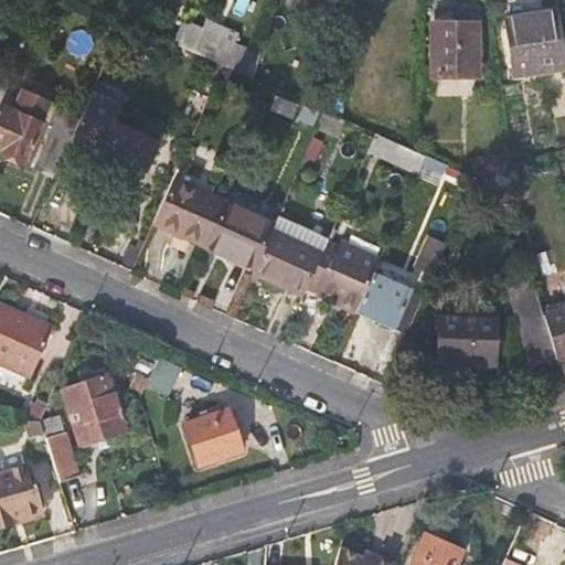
[(511,10),(516,76),(562,72),(556,6),(511,10)]
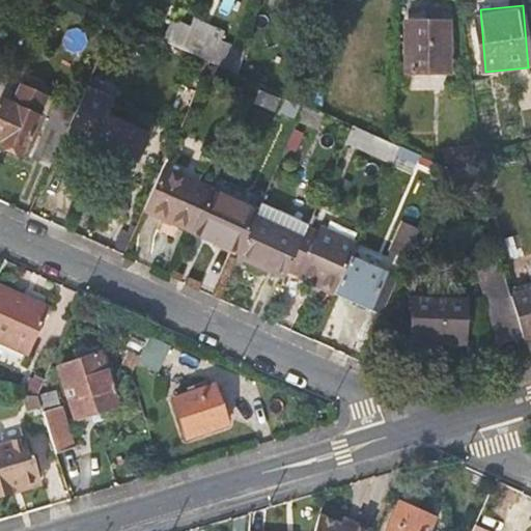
[(192,28),(173,20),(164,40),(212,61),(238,74),(247,52),(221,39),(225,32),(196,20),(192,28)]
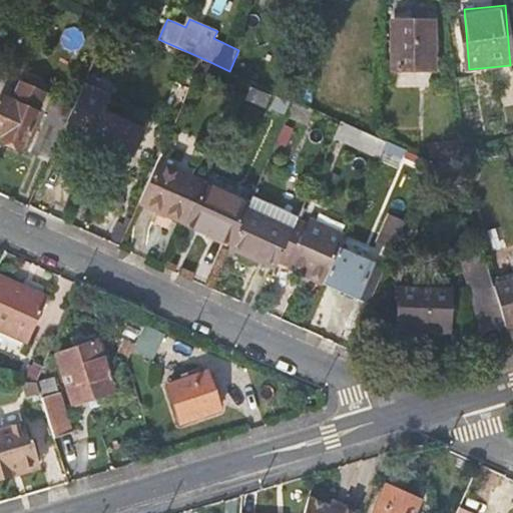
[(432,20),(395,20),(395,68),(433,67),(432,20)]
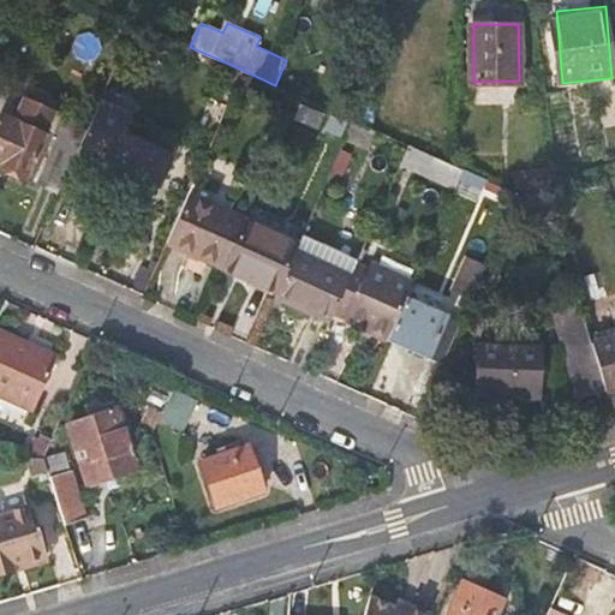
[(55,113),(27,99),(16,121),(4,115),(0,123),(0,159),(5,162),(3,167),(25,178),(52,120),(55,113)]
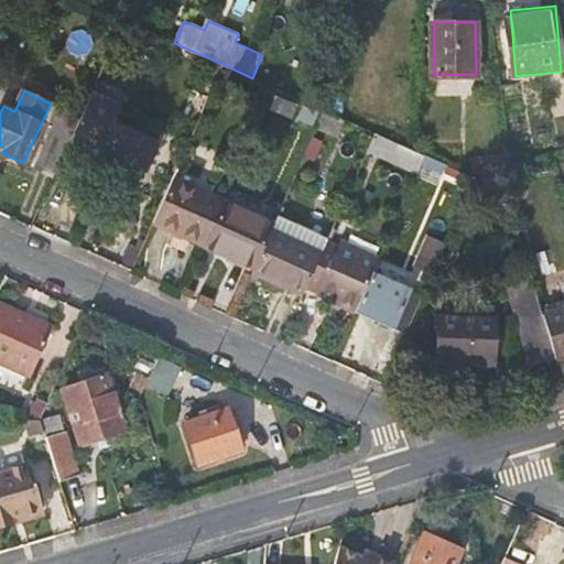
[(120,102),(93,90),(75,131),(72,139),(100,152),(141,171),(144,173),(158,141),(114,120),(120,102)]
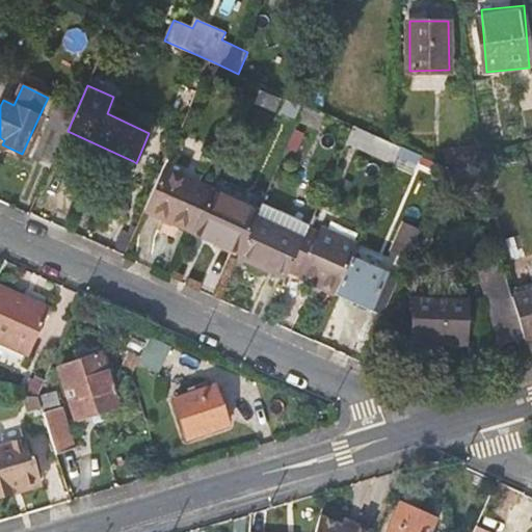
[(322,128),(328,113),(323,111),(308,104),(300,120),(322,128)]
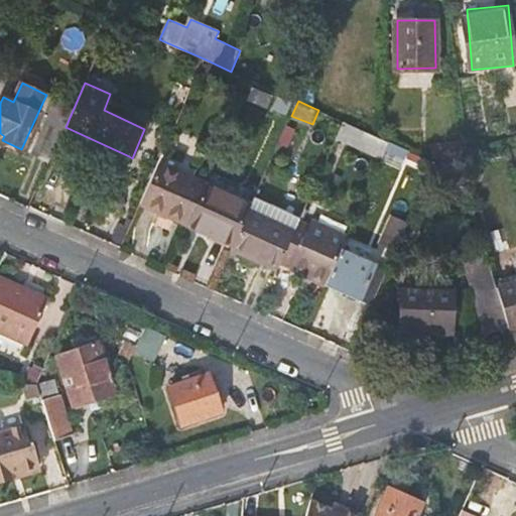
[(30,152),(49,161),(66,127),(69,120),(50,111),(30,152)]
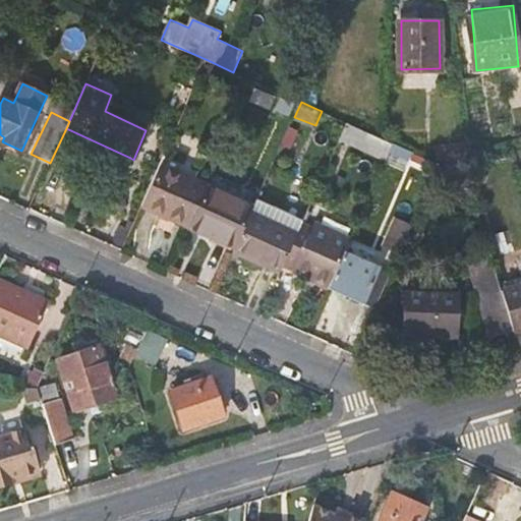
[(392,142),(346,123),(339,139),(385,160),(392,142)]
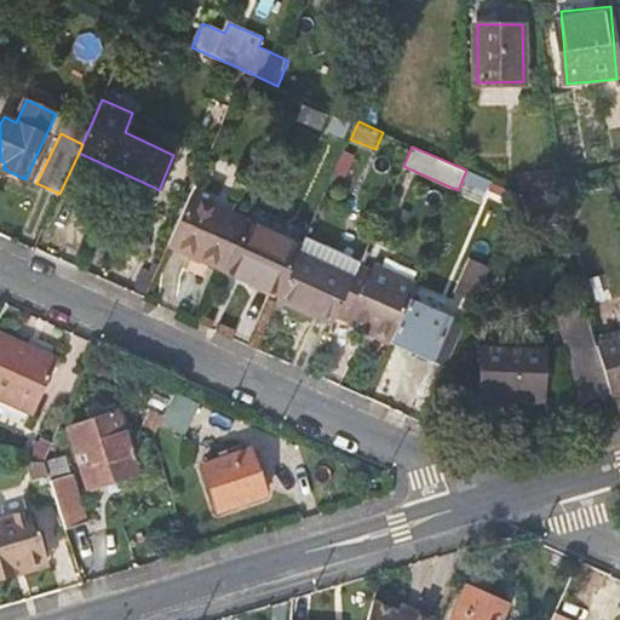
[(155,188),(110,167),(101,183),(102,190),(144,210),(155,188)]
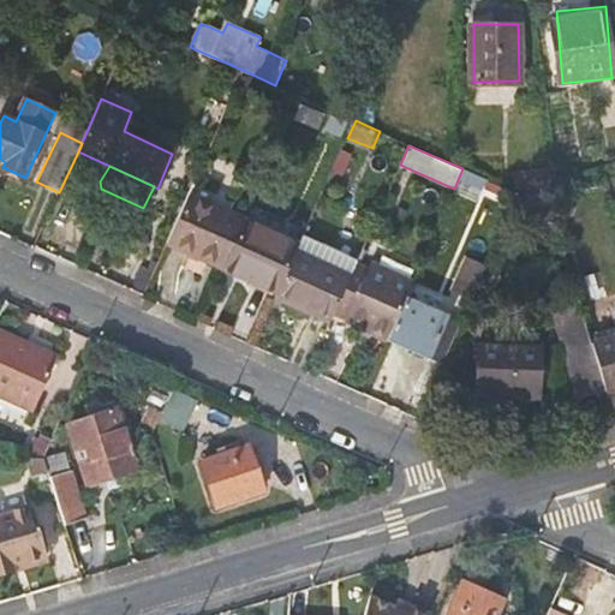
[(557,181),(555,166),(512,171),(515,190),(537,187),(537,185),(557,181)]
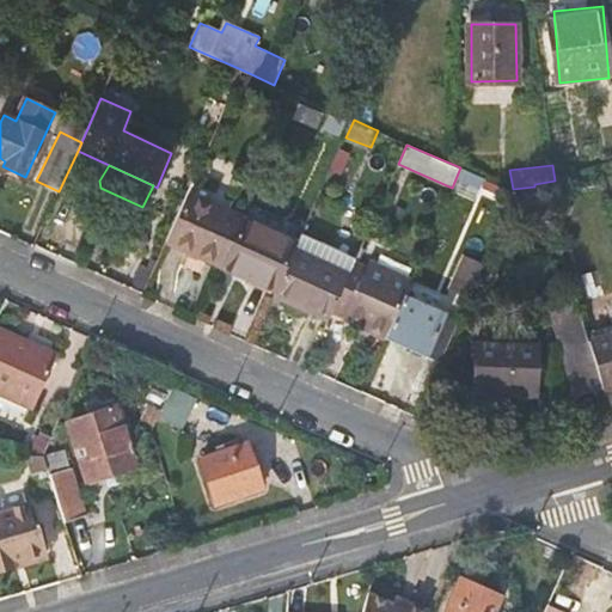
[(461,167),(452,190),(475,201),(484,179),(461,167)]
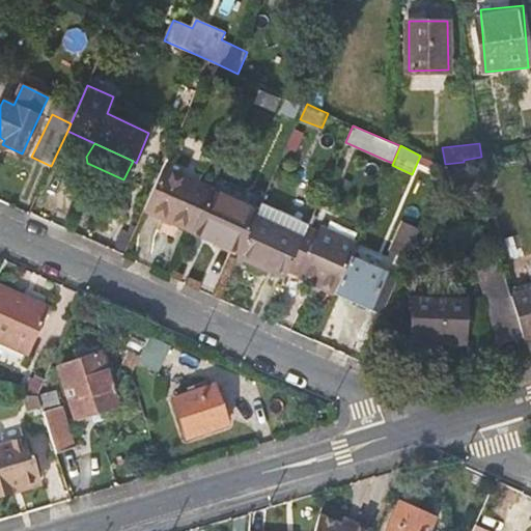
[(437,191),(477,178),(472,160),(464,162),(448,166),(437,191)]
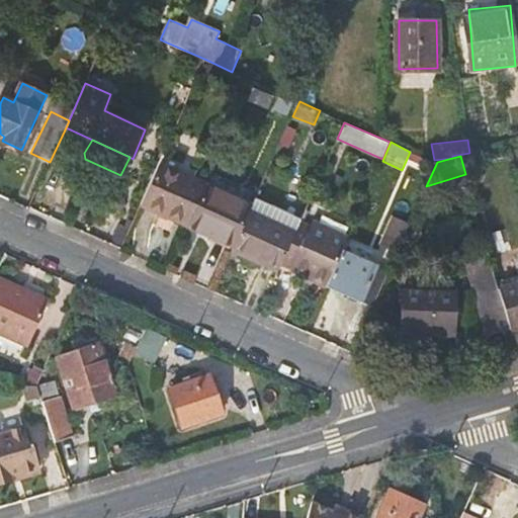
[(142,204),(187,226),(206,184),(160,163),(142,204)]
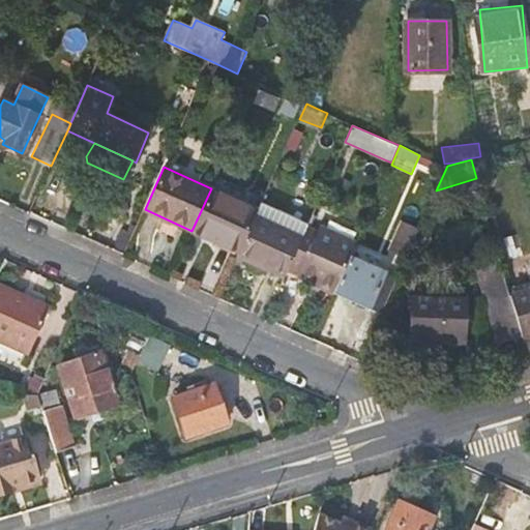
[(192,231),(239,252),(259,209),(211,188),(192,231)]
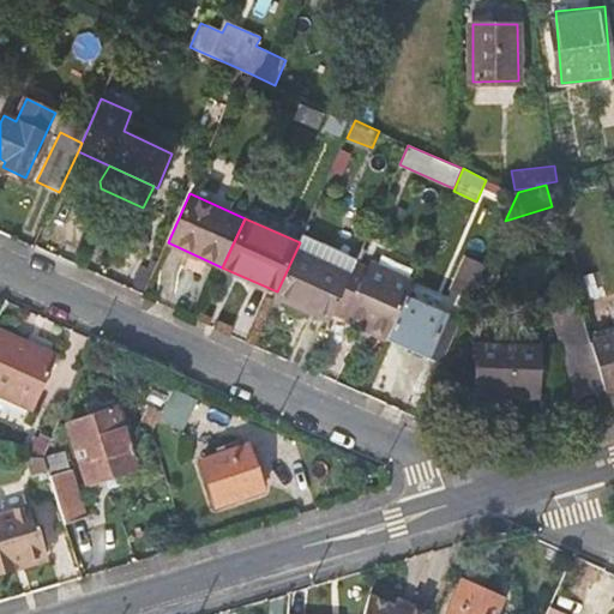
[(311,313),(330,321),(363,246),(309,221),(300,242),(277,292),(313,307),(311,313)]
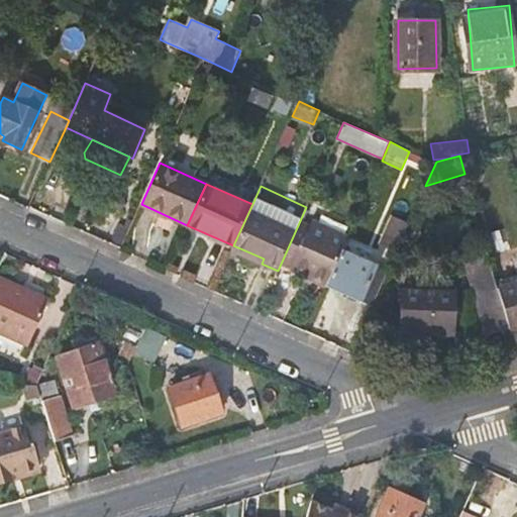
[(293,270),(327,285),(342,248),(348,237),(314,221),(293,270)]
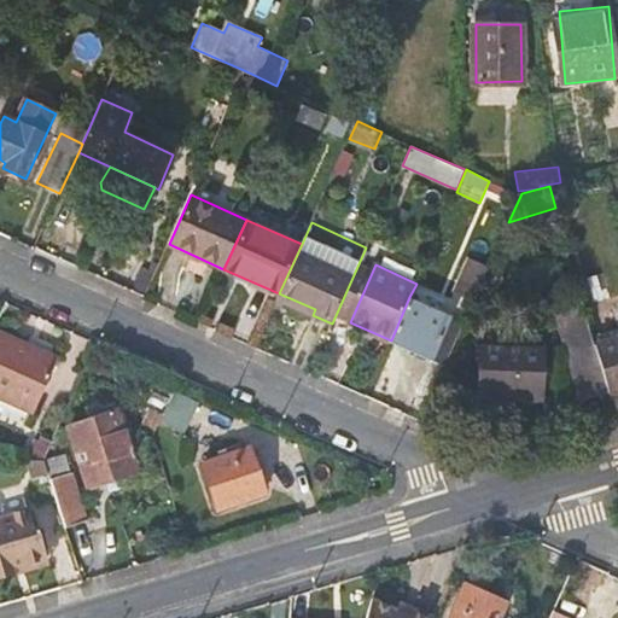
[(455,298),(471,305),(485,275),(468,268),(455,298)]
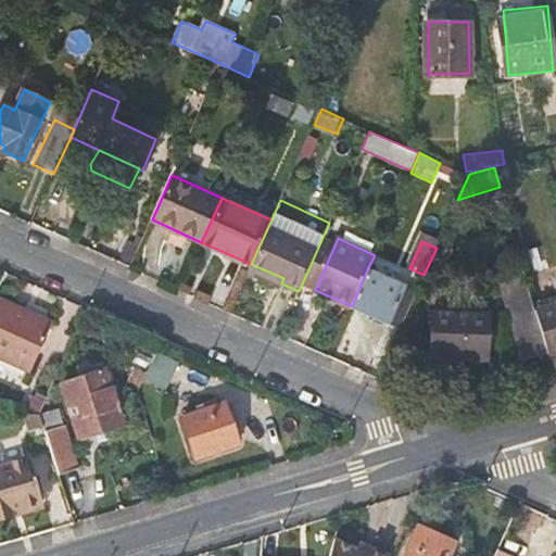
[(368,267),(352,306),(389,324),(405,285),(368,267)]
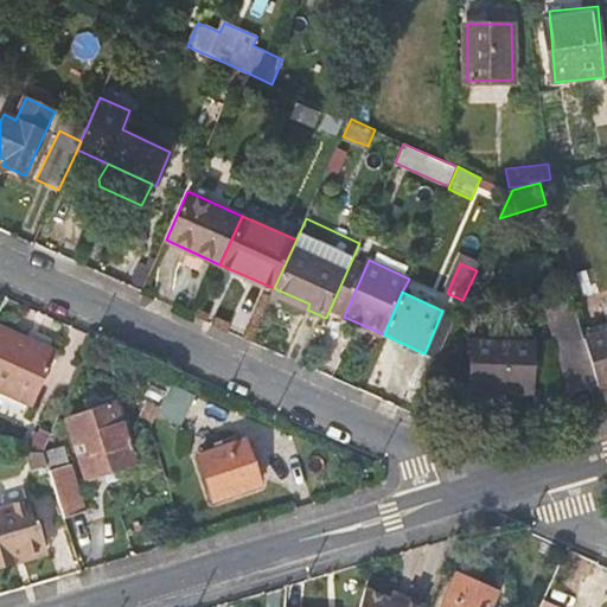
[(576,393),(599,385),(585,338),(573,294),(549,301),(576,393)]
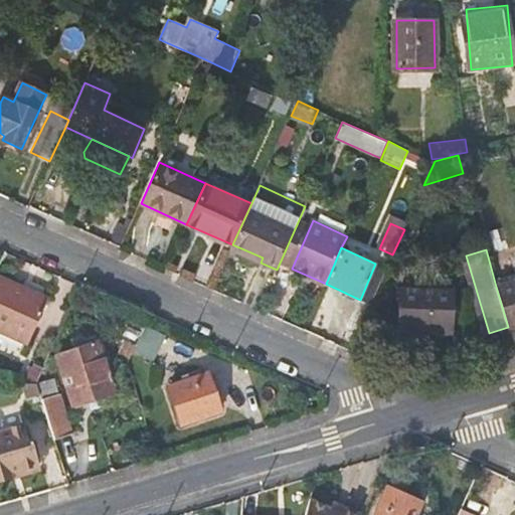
[(30,293),(0,279),(0,330),(28,344),(51,296),(32,288),(30,293)]
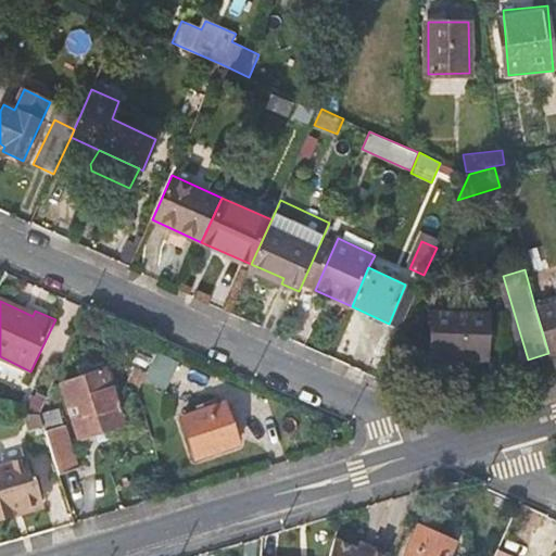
[(548,353),(555,350),(555,303),(535,310),(548,353)]
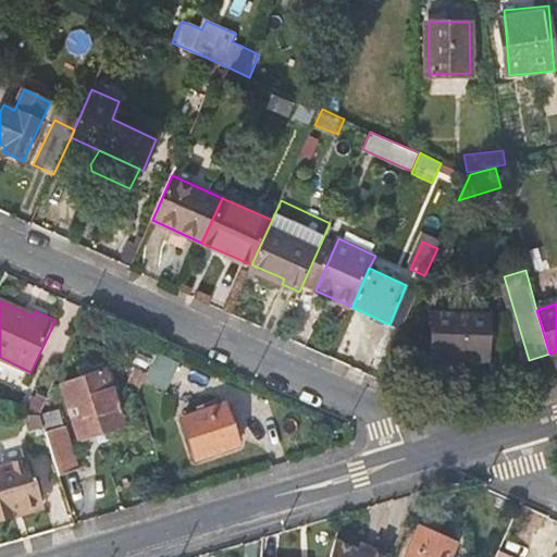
[(432,360),(490,361),(491,314),(433,312),(432,360)]
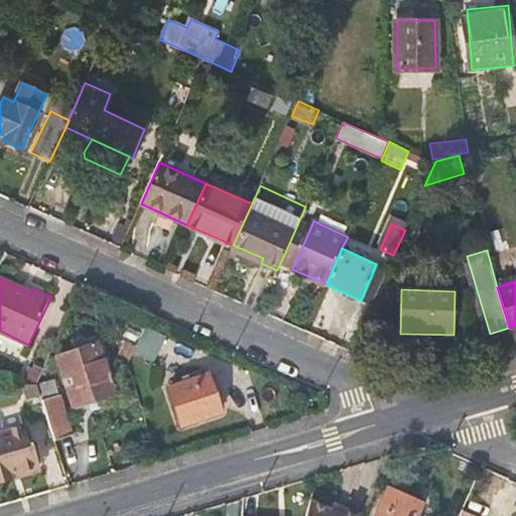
[(166,337),(147,328),(137,350),(156,359),(166,337)]
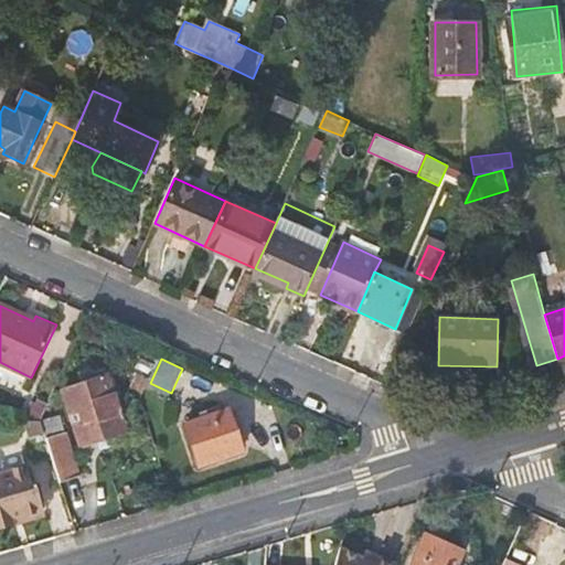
[(78,386),(105,377),(102,368),(89,371),(88,368),(73,372),(78,386)]
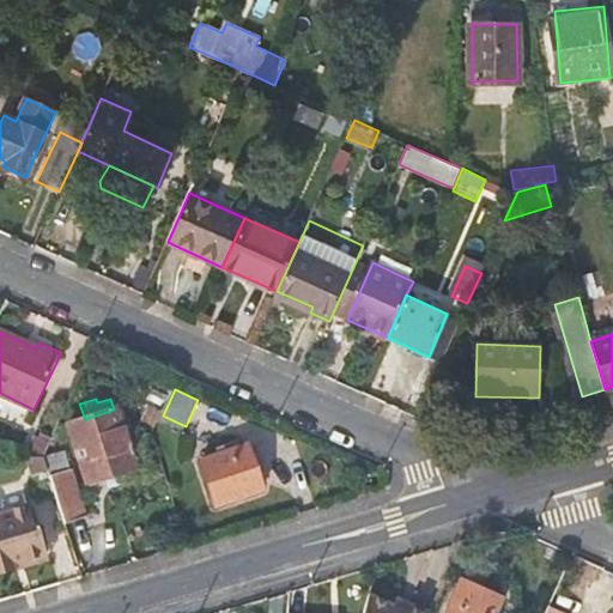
[(137,468),(117,408),(114,410),(85,419),(70,424),(89,484),(137,468)]
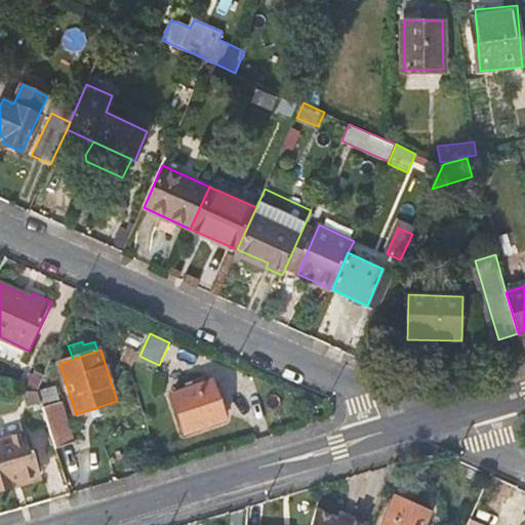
[(214,380),(173,394),(185,433),(226,420),(214,380)]
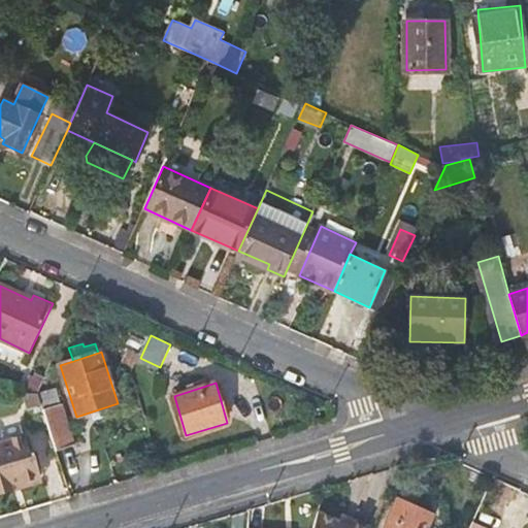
[(58,389),(38,395),(39,398),(41,405),(56,451),(75,444),(58,389)]
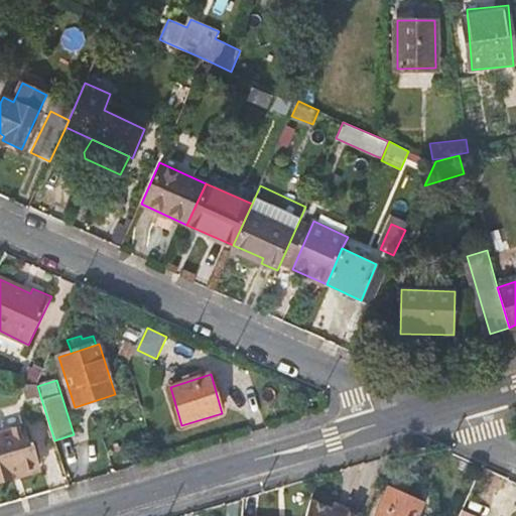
[(33,384),(17,383),(22,400),(37,395),(33,384)]
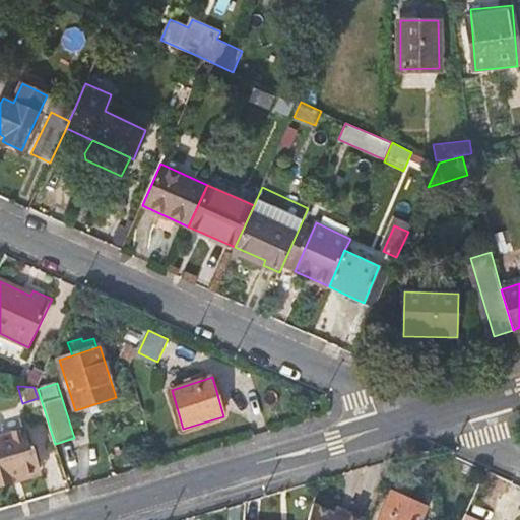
[(24,430),(0,436),(0,481),(40,470),(34,447),(30,448),(24,430)]
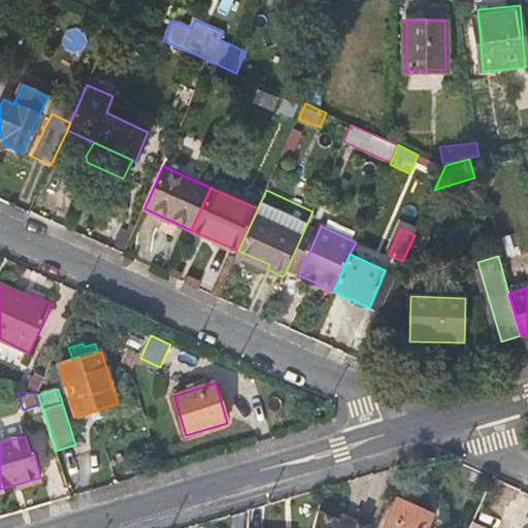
[(399,498),(385,527),(427,527),(433,515),(399,498)]
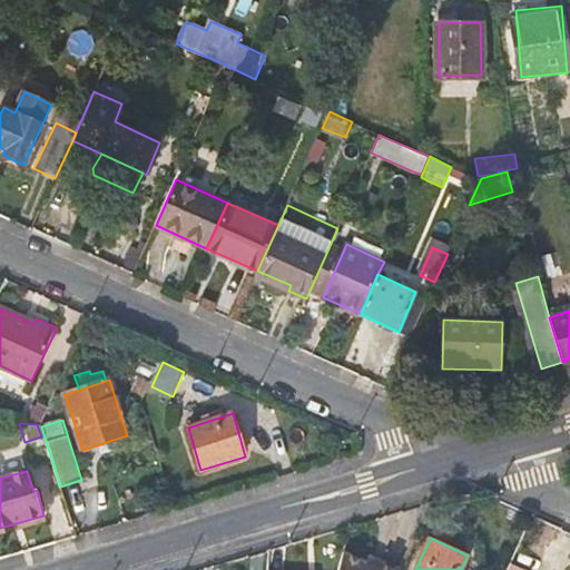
[(399,569),(404,560),(380,553),(377,560),(365,557),(342,550),(336,569),(399,569)]
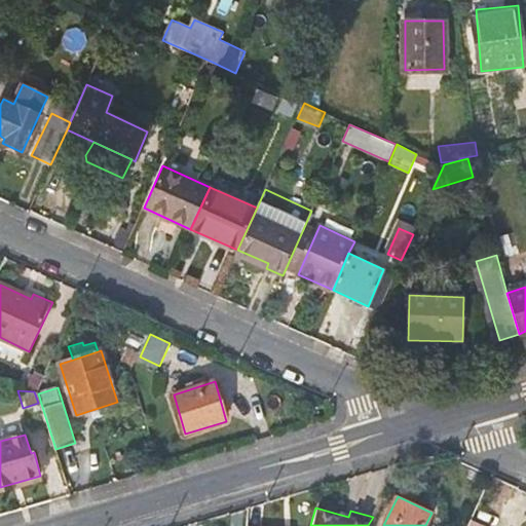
[(339,508),(337,514),(348,517),(350,511),(339,508)]
